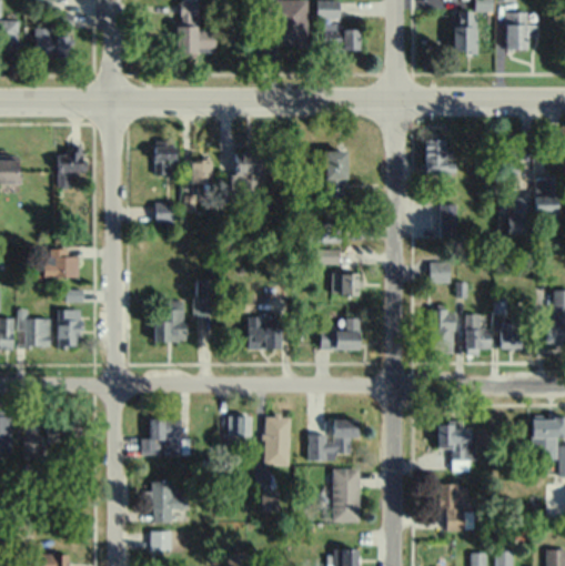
[(341,19),(340,0),(318,0),(318,19),(341,19)]
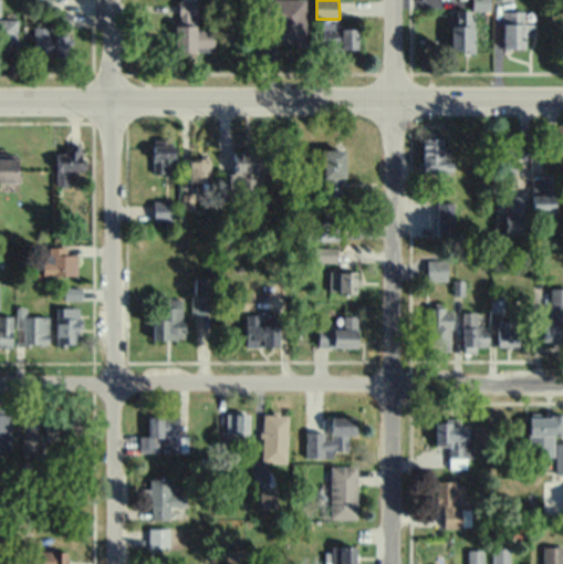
[(476,11),(492,11),(491,0),(475,0),(475,12),(454,12),(454,52),(476,52),(476,11)]
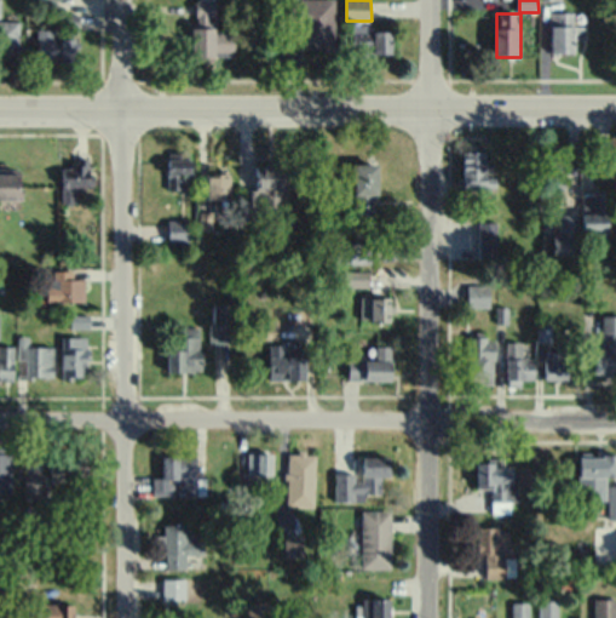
[(195,59),(236,59),(236,33),(217,33),(217,1),(195,1),(195,59)]
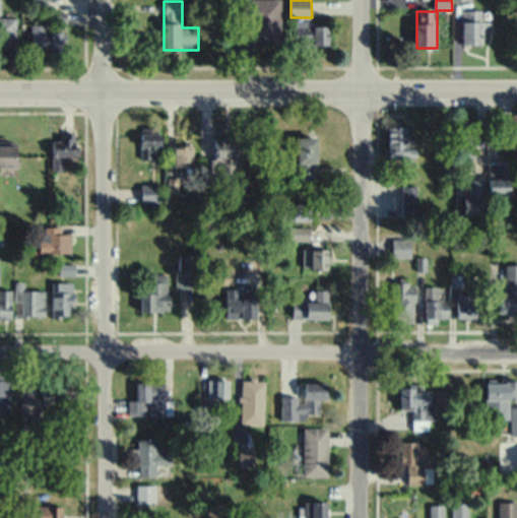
[(282,1),(244,1),(244,43),(282,43),(282,1)]
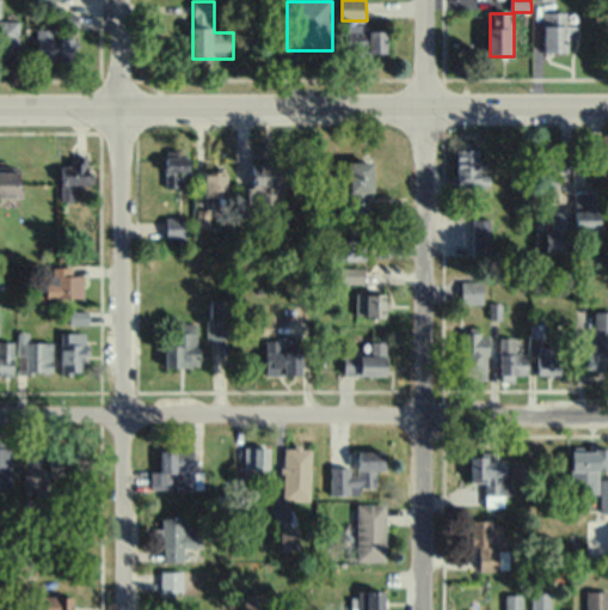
[(570,54),(570,13),(545,13),(545,54),(570,54)]
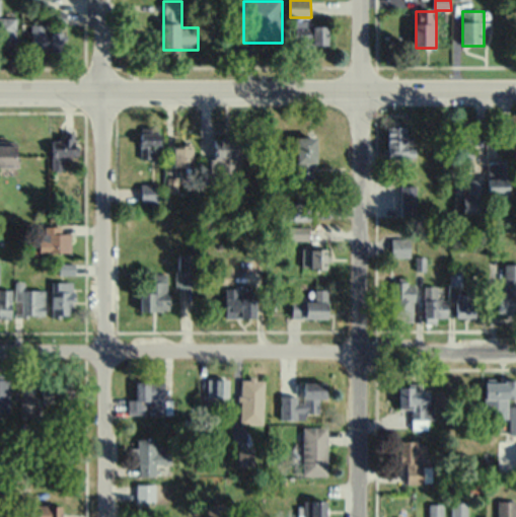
[(48,33),(48,25),(33,25),(33,52),(64,52),(64,33),(48,33)]
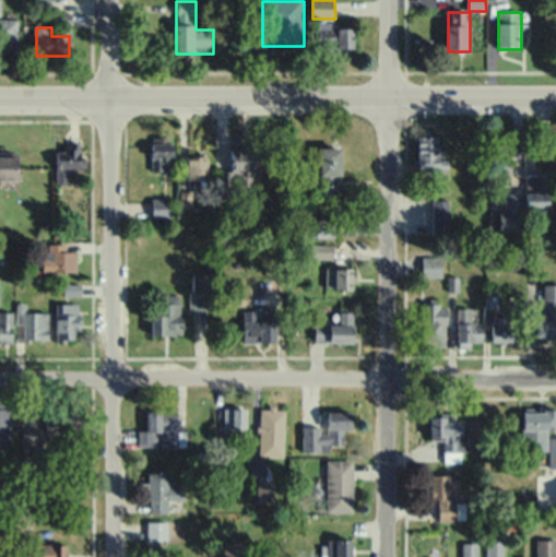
[(354,30),(338,30),(338,50),(354,50),(354,30)]
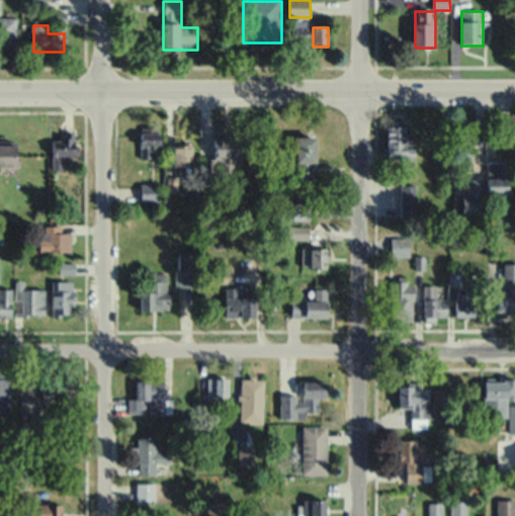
[(455,122),(455,158),(477,158),(477,122),(455,122)]
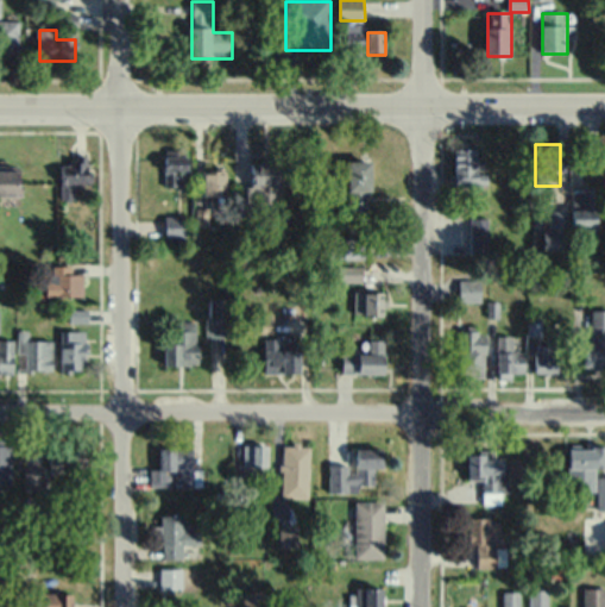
[(479,148),(454,148),(454,186),(479,186),(479,148)]
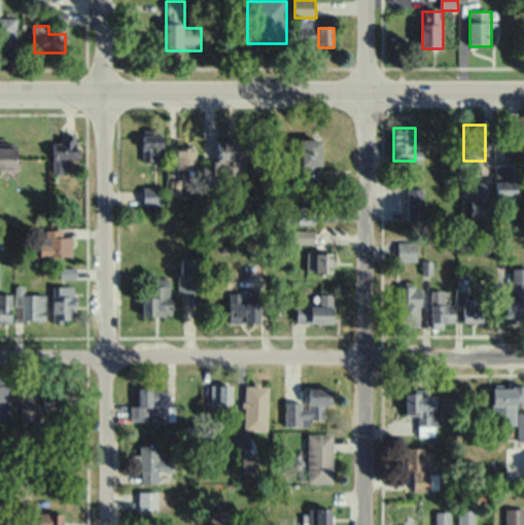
[(145,130),(145,161),(164,161),(164,130),(145,130)]
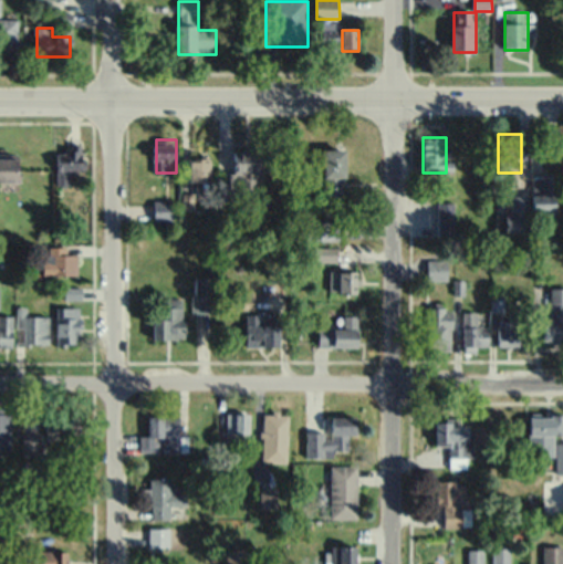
[(345,201),(345,148),(324,148),(324,201),(345,201)]
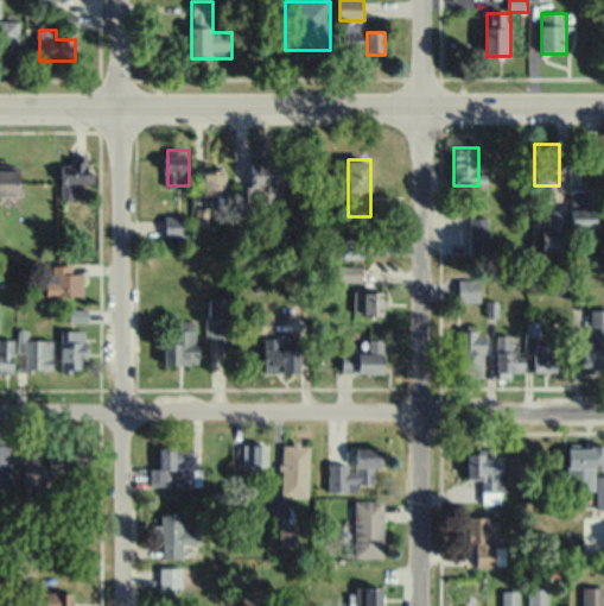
[(90,161),(62,161),(62,200),(75,200),(75,184),(90,184),(90,161)]
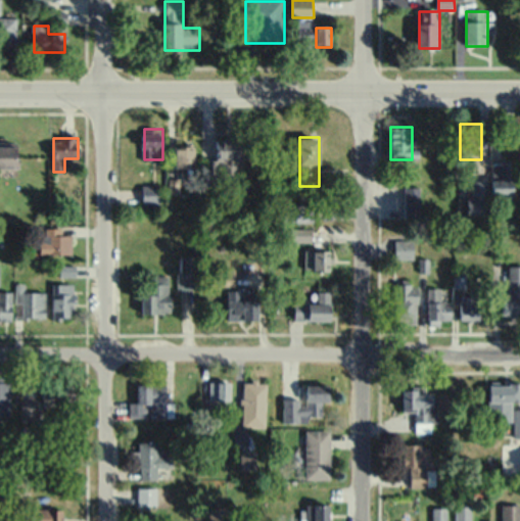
[(241,140),(219,139),(218,161),(206,161),(205,186),(223,186),(223,178),(241,178),(241,140)]
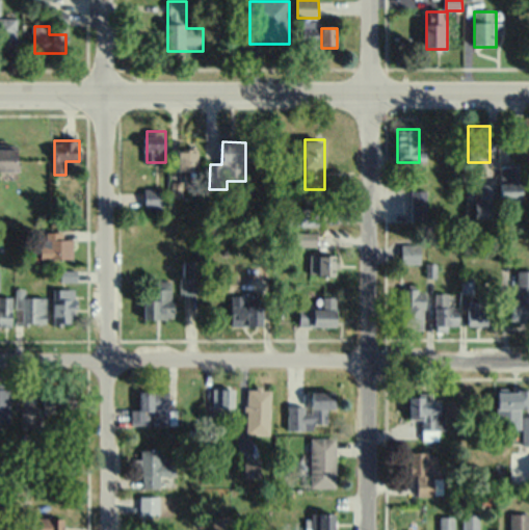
[(0,170),(17,170),(17,144),(0,144),(0,170)]
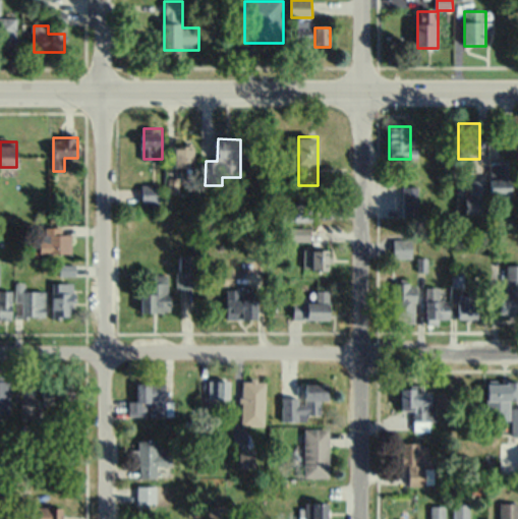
[(193,148),(176,148),(176,168),(193,168),(193,148)]
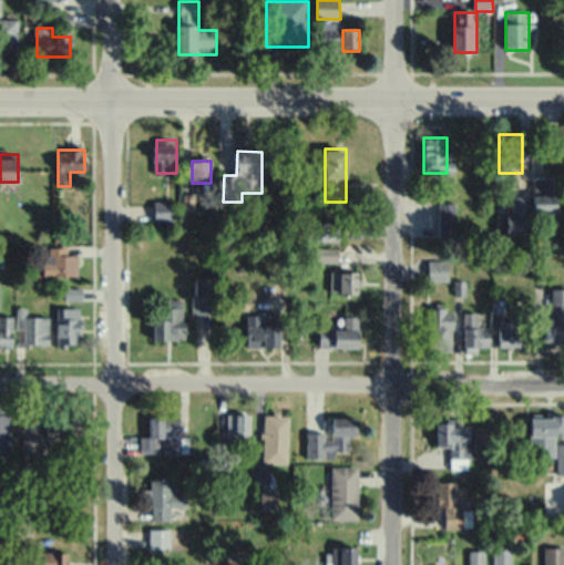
[(560,175),(536,175),(536,214),(560,214),(560,175)]
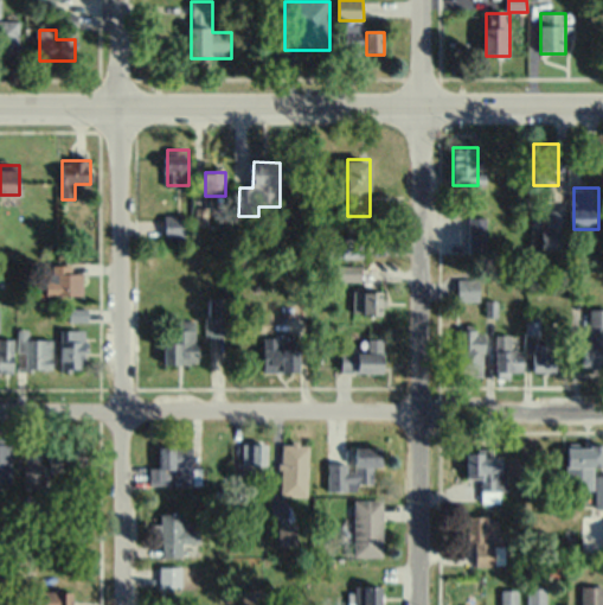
[(569,249),(569,211),(550,211),(550,233),(543,233),(543,249),(569,249)]
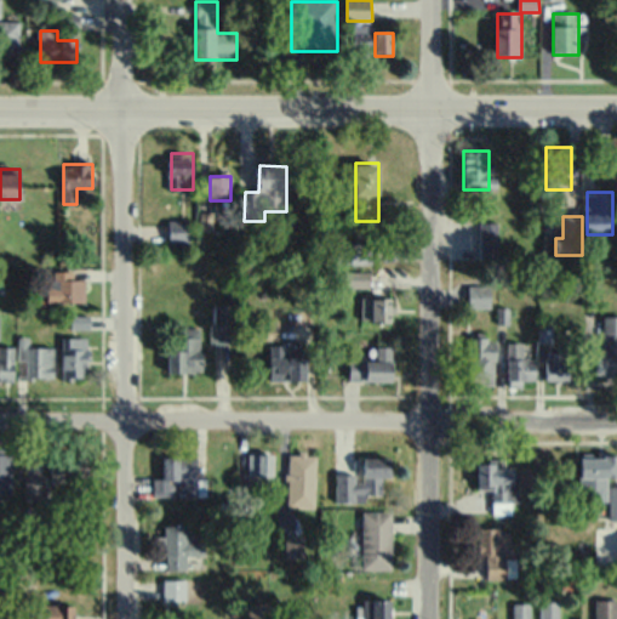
[(193,221),(170,221),(170,244),(193,244),(193,221)]
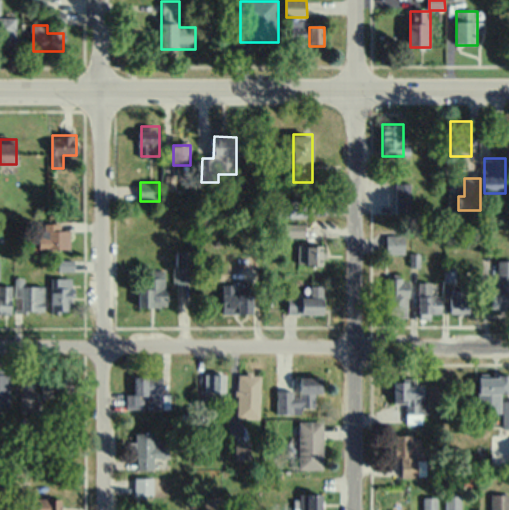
[(412,214),(412,183),(397,183),(397,214),(412,214)]
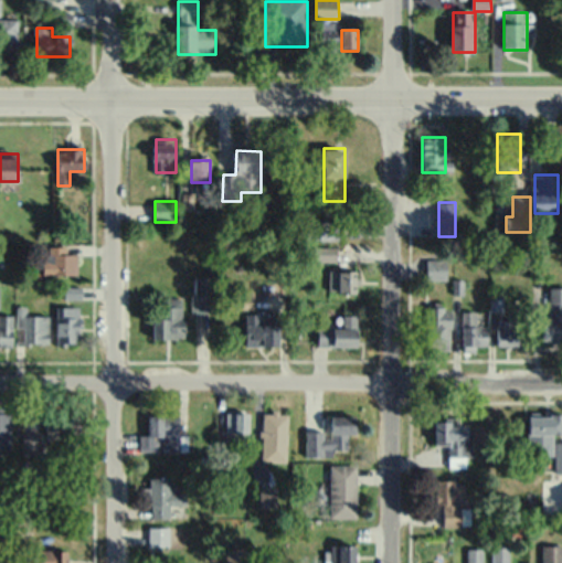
[(339,222),(307,222),(307,241),(339,241),(339,222)]
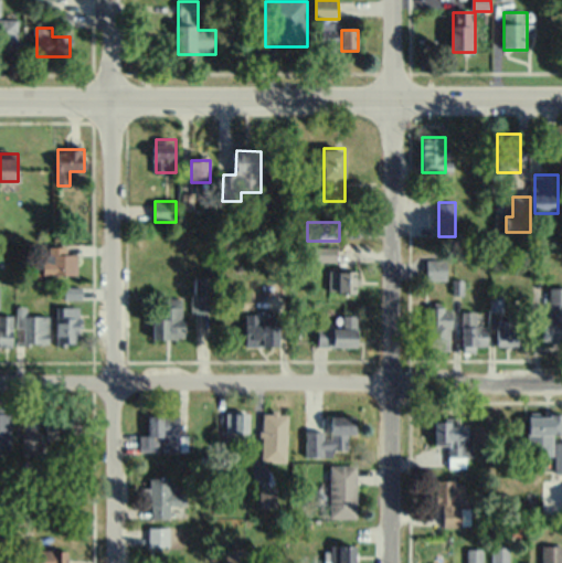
[(67,247),(45,247),(45,276),(78,276),(78,255),(67,255),(67,247)]
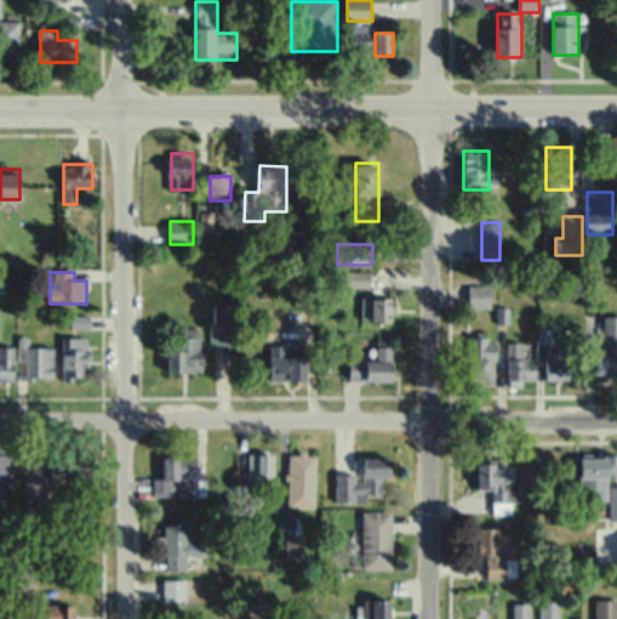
[(338,272),(338,288),(371,288),(371,272),(338,272)]
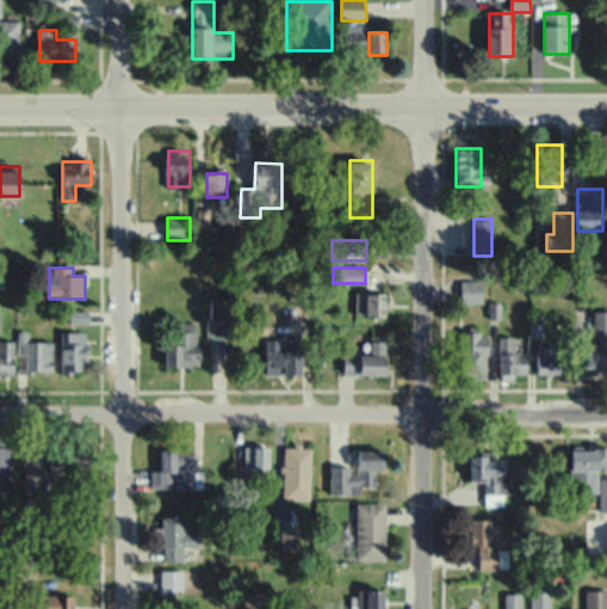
[(463,305),(484,305),(484,281),(463,281),(463,305)]
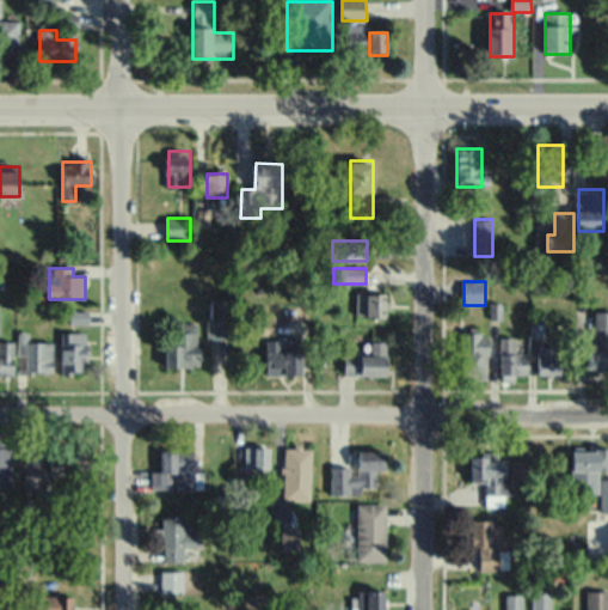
[(357,318),(387,318),(387,293),(357,293),(357,318)]
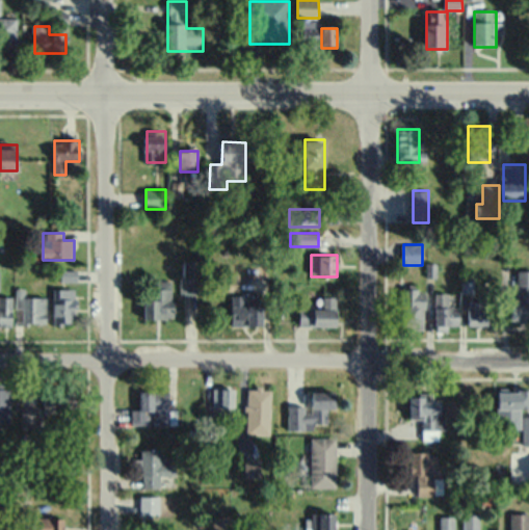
[(203,261),(183,261),(183,295),(203,295),(203,261)]
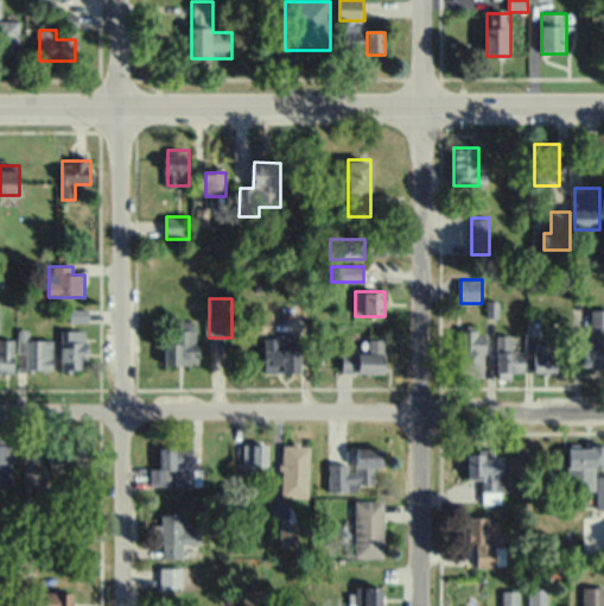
[(603,310),(592,311),(592,343),(585,343),(585,367),(603,367),(603,310)]
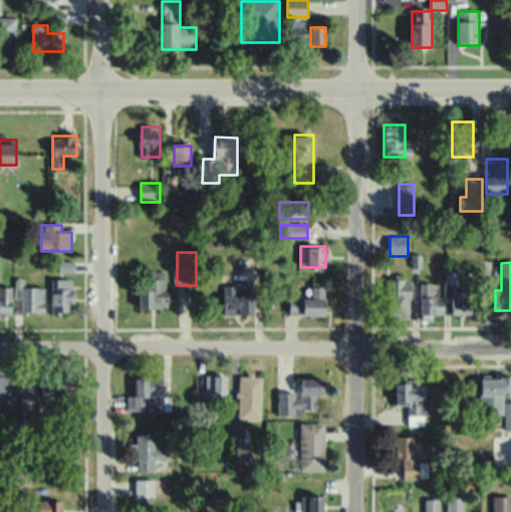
[(231,264),(210,264),(210,282),(231,282),(231,264)]
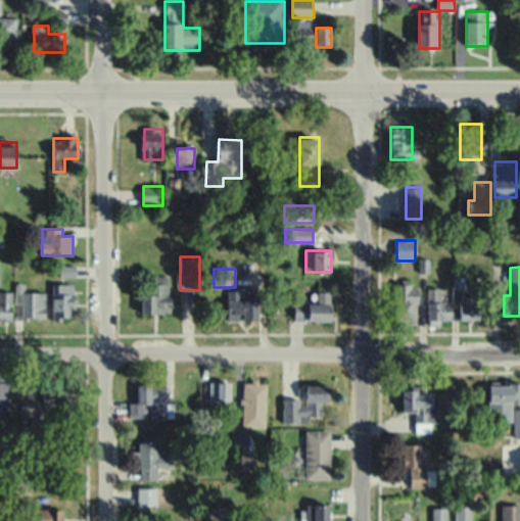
[(143,293),(143,313),(171,313),(171,277),(148,277),(148,293),(143,293)]
